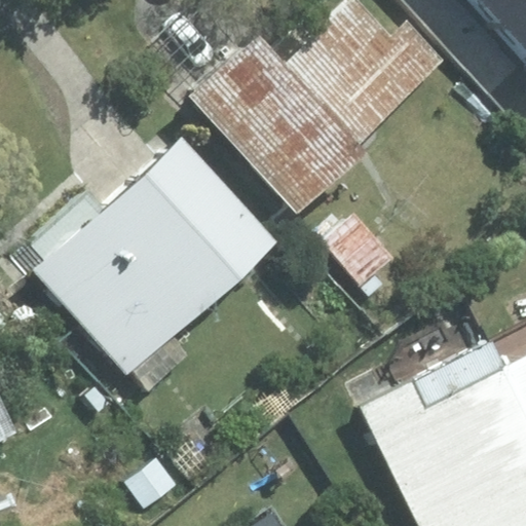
[(358,146),(448,60),(406,15),(390,30),(362,0),(347,0),(287,58),(260,30),(188,97),(298,213),(363,151),(358,146)]
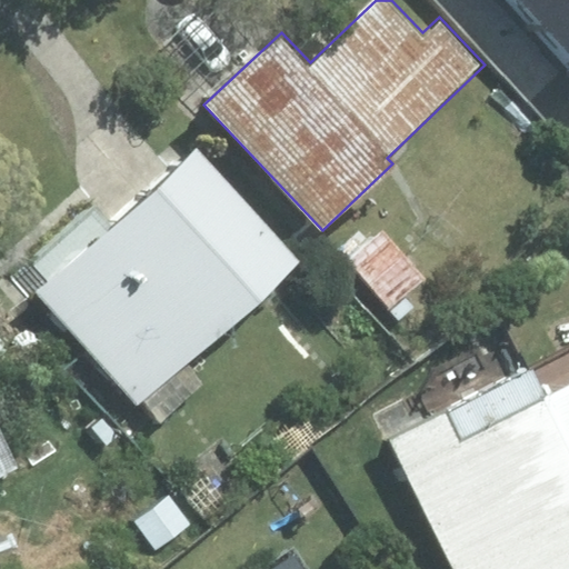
[(568,5),(568,0),(520,0),(545,28),(568,5)]
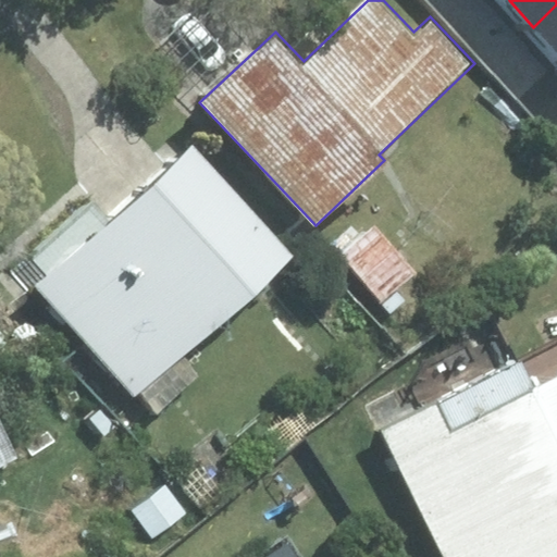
[(556,4),(533,27),(556,51),(556,4)]
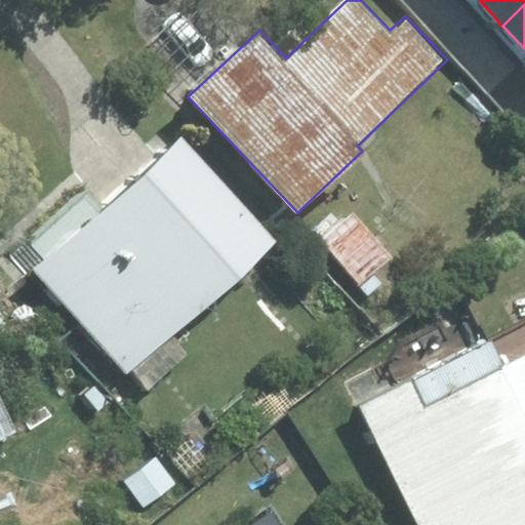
[(128,372),(279,243),(185,133),(105,202),(90,186),(28,239),(45,259),(37,267),(128,372)]
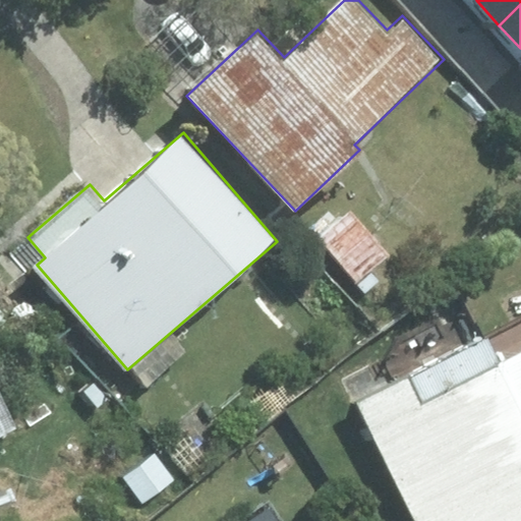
[(391,246),(348,204),(314,237),(357,280),(391,246)]
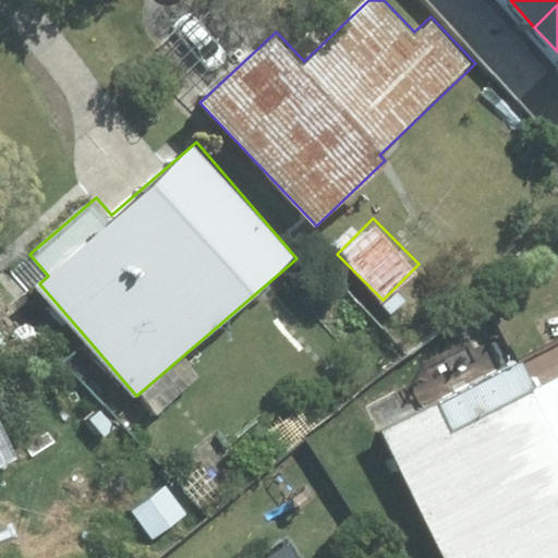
[(557,378),(535,390),(557,435),(557,378)]
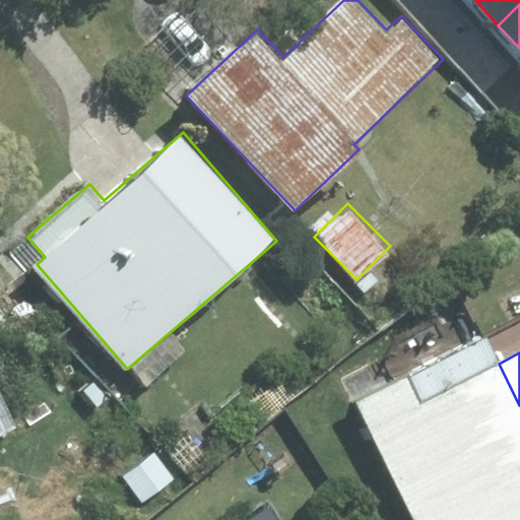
[(519,519),(519,405),(499,364),(420,403),(408,377),(358,402),(416,519),(519,519)]
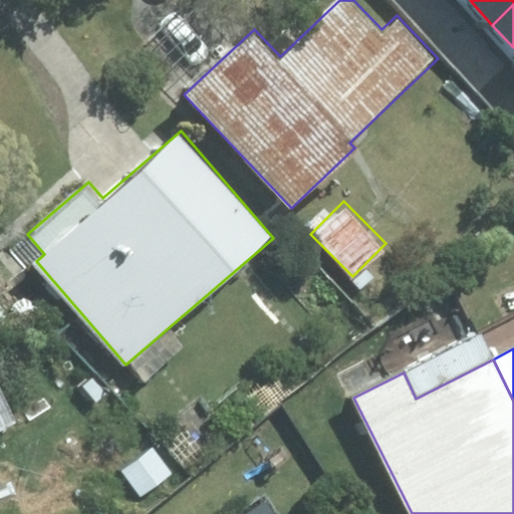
[(0,428),(14,422),(0,391),(0,428)]
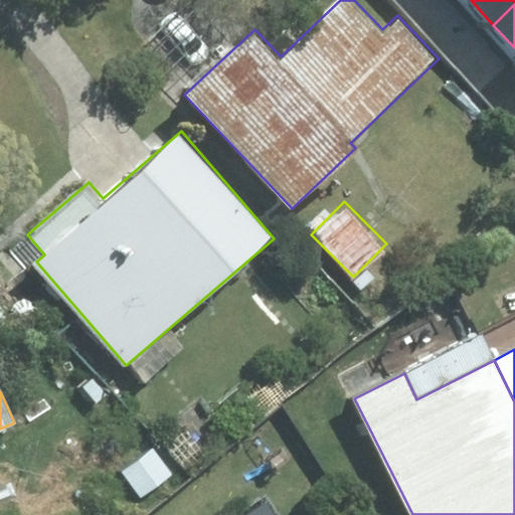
All buildings are outlined.
